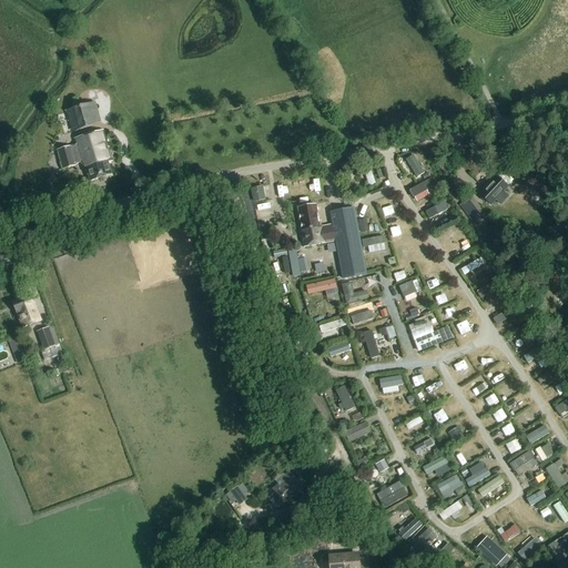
[(73,133),(94,127),(101,121),(95,102),(67,111),(73,133)]
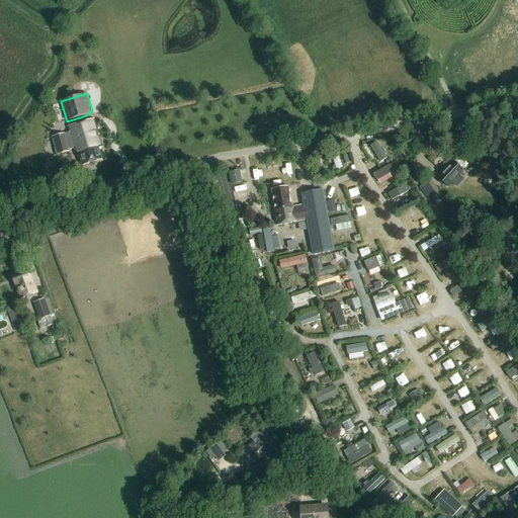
[(68,128),(69,134),(65,135),(65,134),(52,137),(57,155),(69,151),(68,149),(73,148),(74,151),(75,151),(78,160),(80,159),(83,167),(102,162),(99,150),(101,149),(93,120),(68,128)]
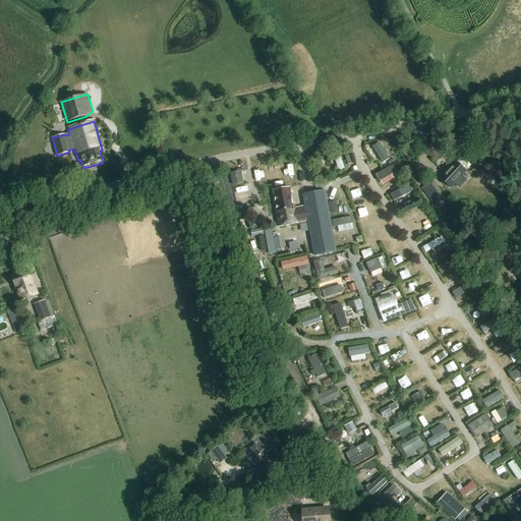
[(339,152),(333,154),(338,172),(345,170),(339,152)]
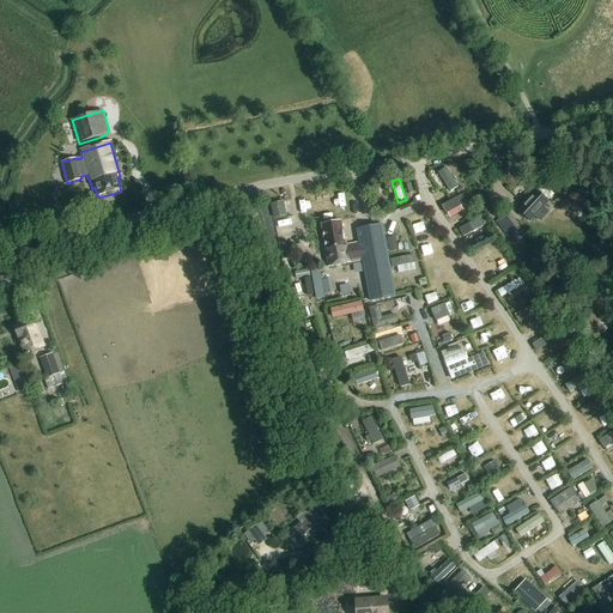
[(516,211),(529,223),(534,217),(540,223),(548,212),(544,207),(548,201),(535,189),(516,211)]
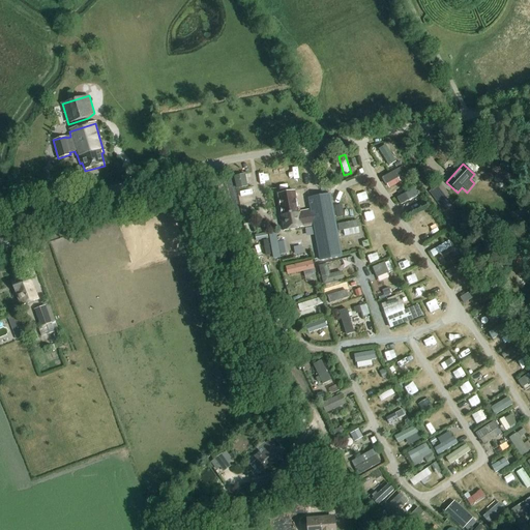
[(382,180),(388,189),(400,182),(393,174),(382,180)]
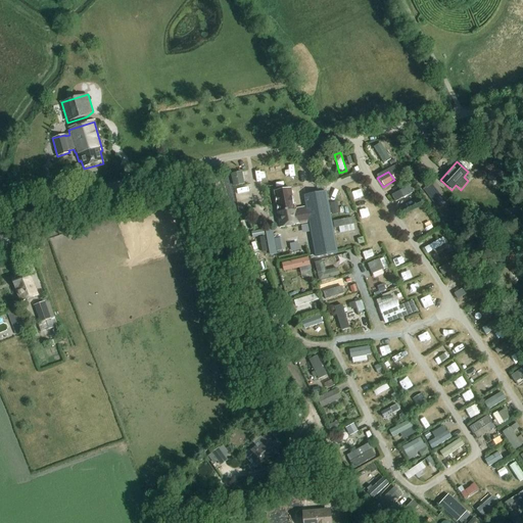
[(242,173),(231,175),(233,187),(244,185),(242,173)]
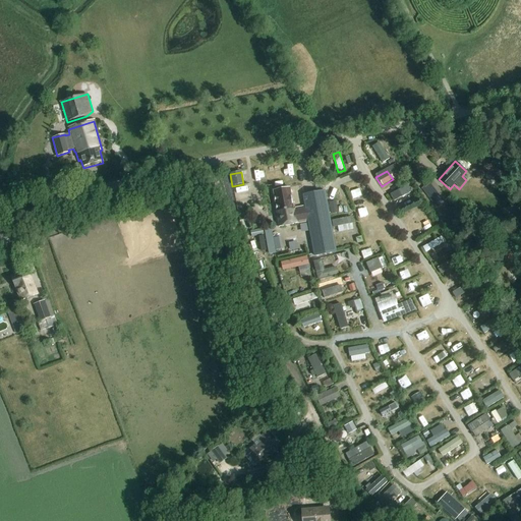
[(314,256),(335,252),(324,191),(303,195),(305,207),(293,209),(289,188),(273,191),(277,212),(275,213),(278,227),(307,222),(314,256)]
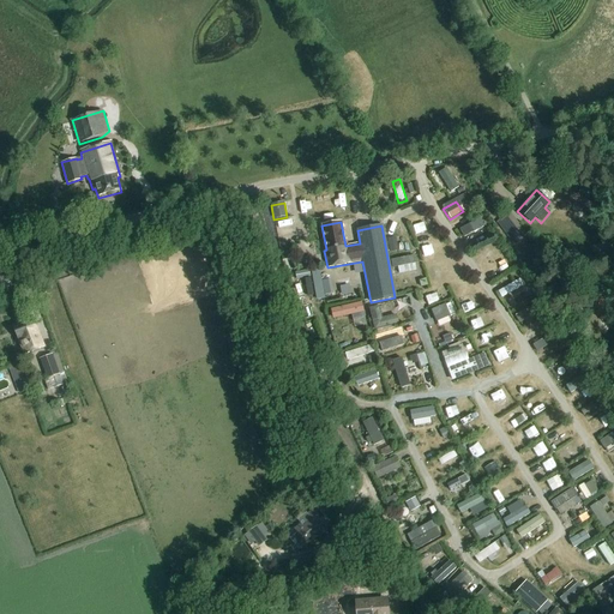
[(462,229),(465,238),(477,232),(474,223),(462,229)]
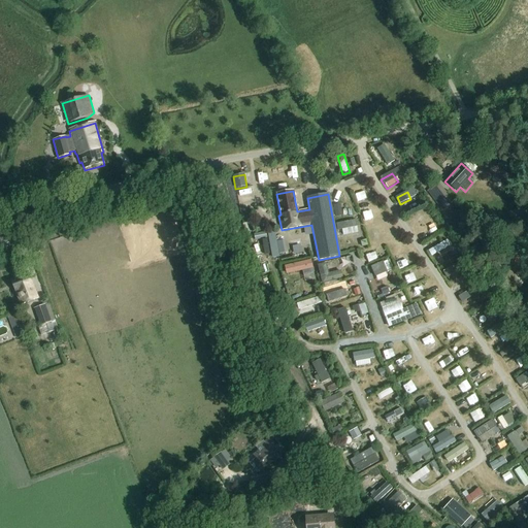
[(402,217),(414,232),(436,218),(427,203),(402,217)]
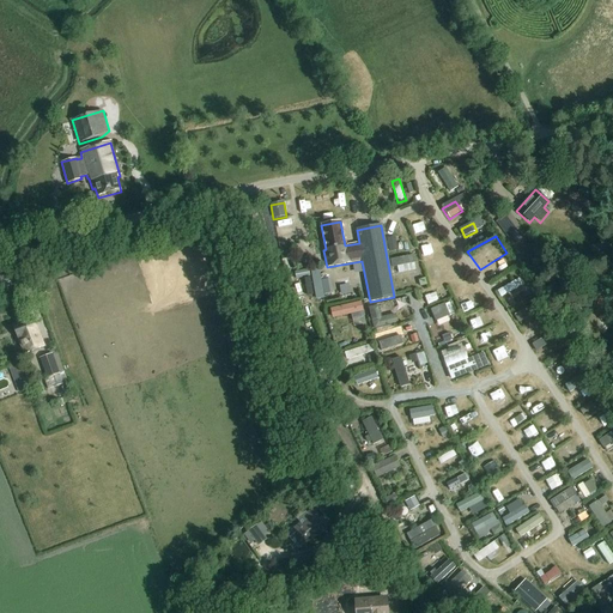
[(389,253),(398,250),(395,237),(387,240),(389,253)]
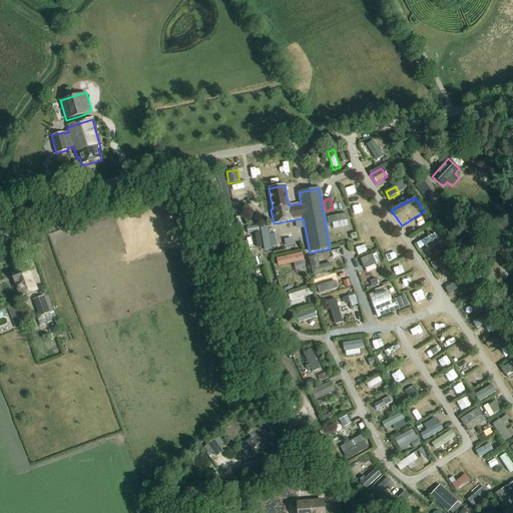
[(242,205),(234,207),(236,217),(244,215),(242,205)]
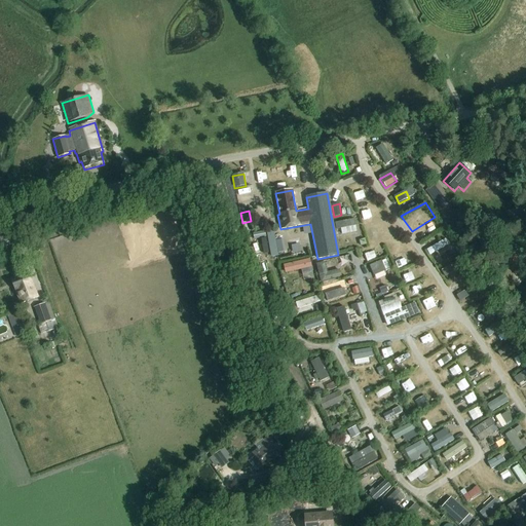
[(355,219),(335,223),(337,229),(341,229),(342,235),(357,232),(355,226),(357,226),(355,219)]
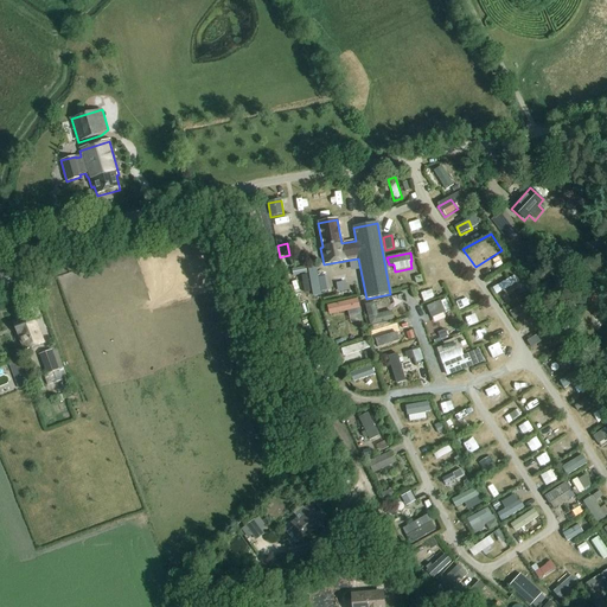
[(454,254),(435,261),(445,276),(464,269),(454,254)]
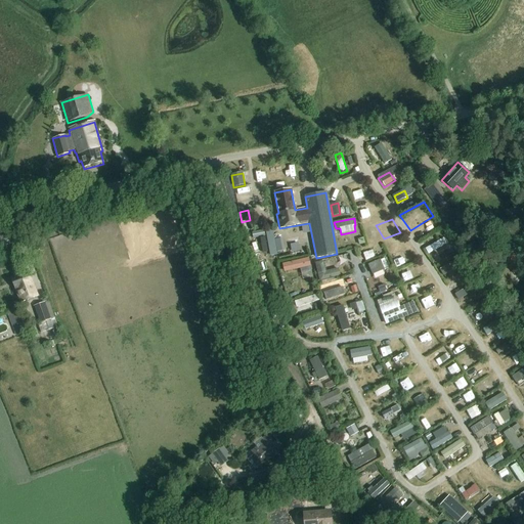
[(265,236),(264,230),(252,233),(253,239),(265,236)]
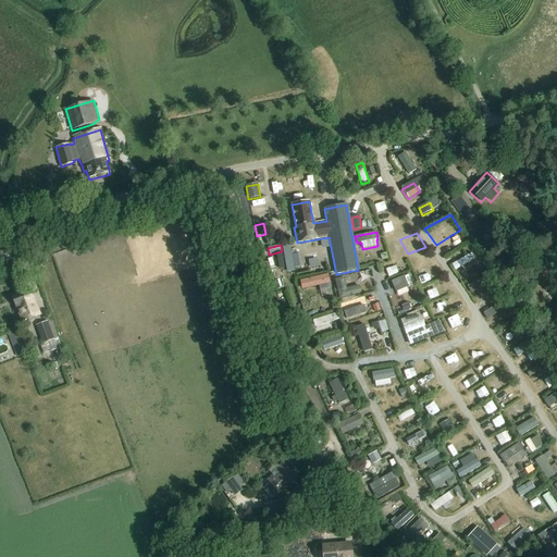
[(453,263),(456,270),(470,261),(467,256),(453,263)]
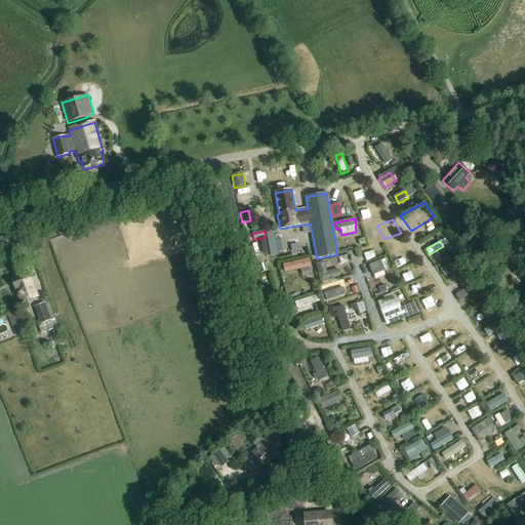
[(287,250),(285,243),(277,245),(278,252),(287,250)]
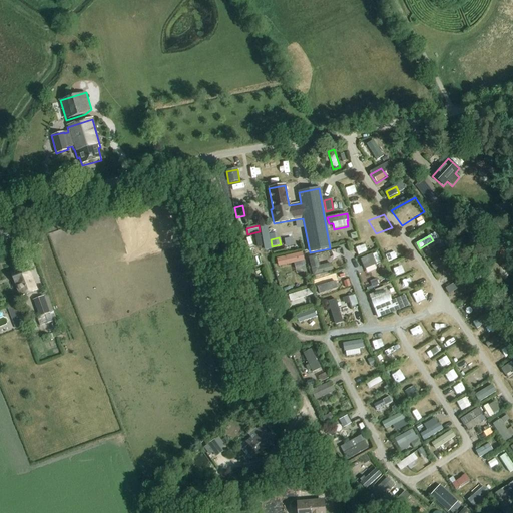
[(286,246),(294,245),(293,237),(285,238),(286,246)]
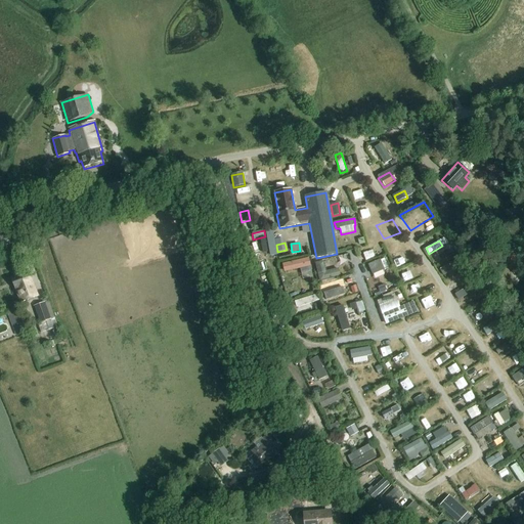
[(444,251),(440,254),(444,260),(449,257),(444,251)]
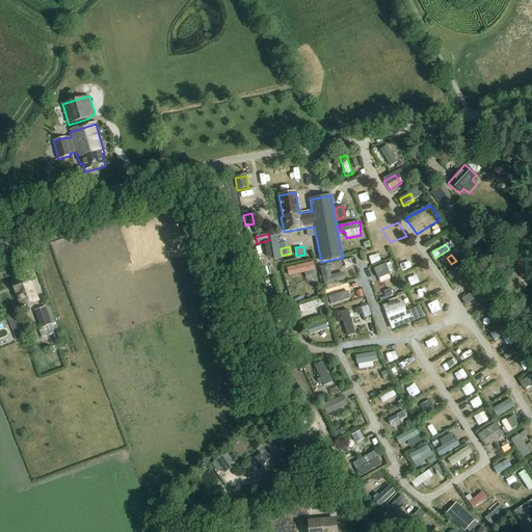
[(523,278),(531,273),(531,270),(525,255),(511,262),(514,267),(516,266),(523,278)]
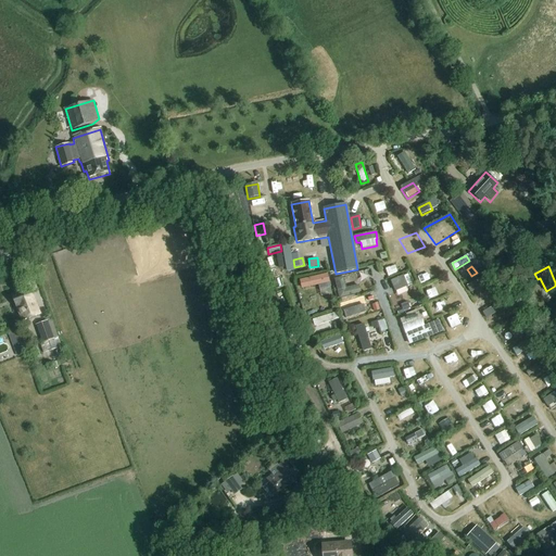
[(22,320),(39,314),(35,302),(37,302),(32,286),(27,287),(23,275),(11,279),(16,293),(12,294),(22,320)]
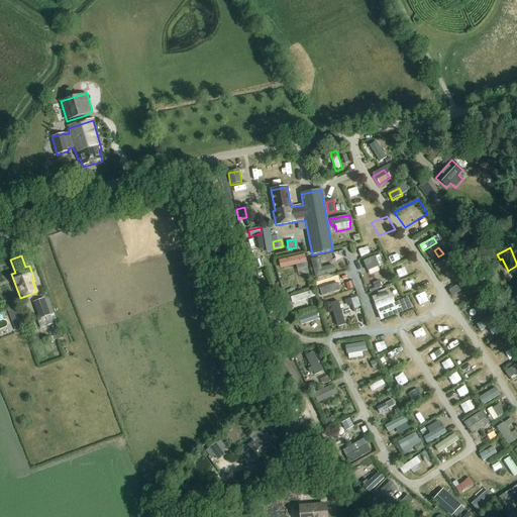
[(305,255),(279,262),(281,269),(297,265),(299,276),(309,274),(305,255)]
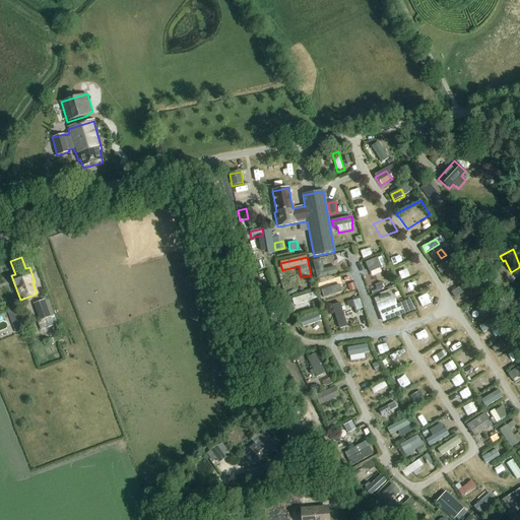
[(481,261),(490,279),(498,275),(490,258),(481,261)]
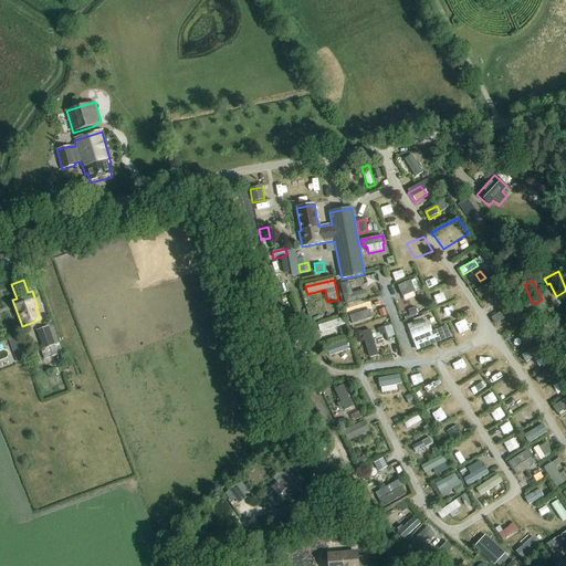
[(474,292),(478,299),(495,289),(492,282),(474,292)]
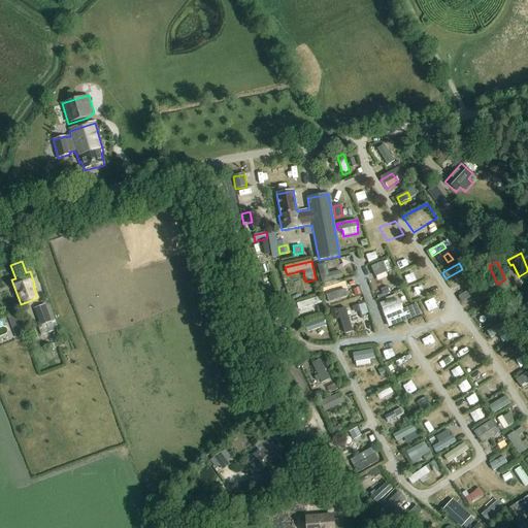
[(367,268),(369,275),(382,270),(380,264),(367,268)]
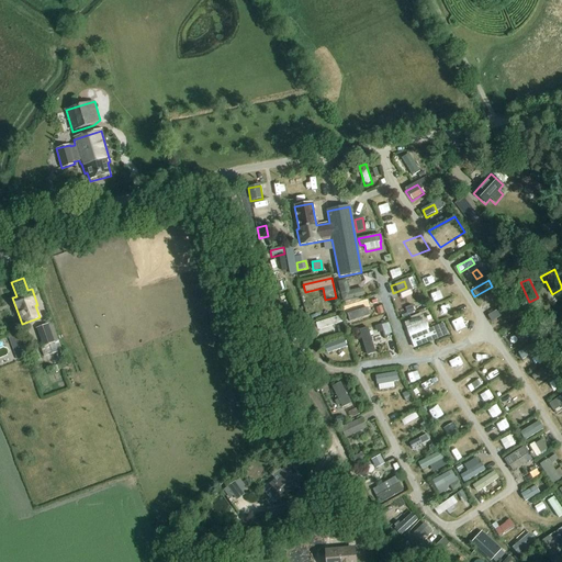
[(338,283),(338,284),(344,302),(364,298),(362,290),(349,293),(347,282),(338,283)]
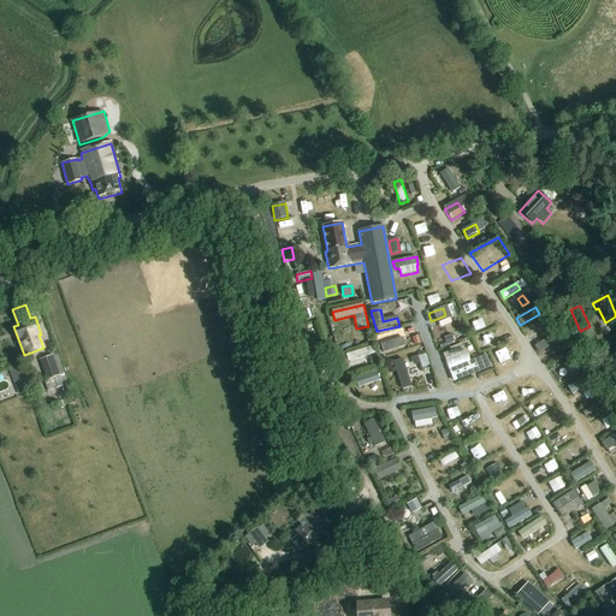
[(477,320),(471,323),(475,333),(481,331),(477,320)]
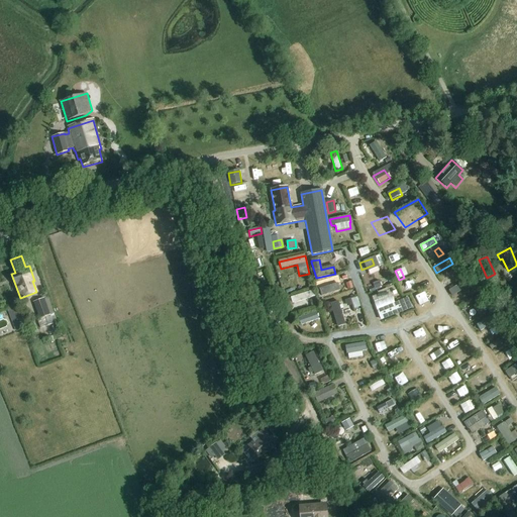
[(396,283),(401,298),(416,293),(430,284),(423,271),(396,283)]
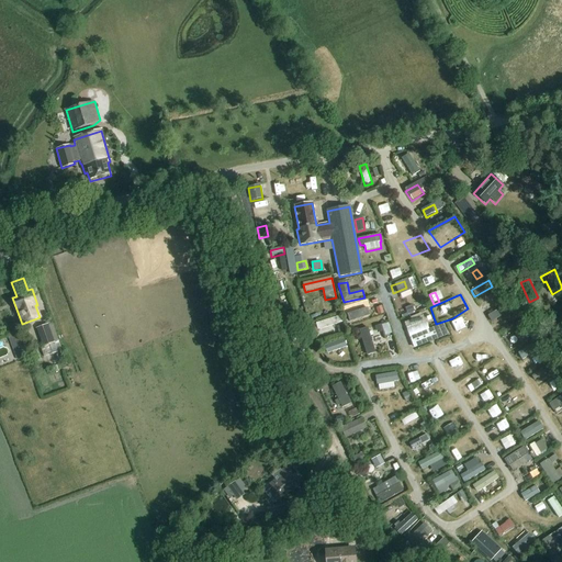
[(409,300),(398,304),(401,310),(412,305),(409,300)]
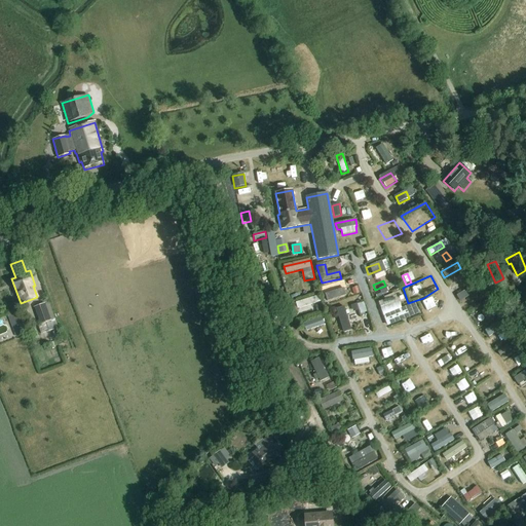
[(325,293),(327,301),(347,295),(344,287),(325,293)]
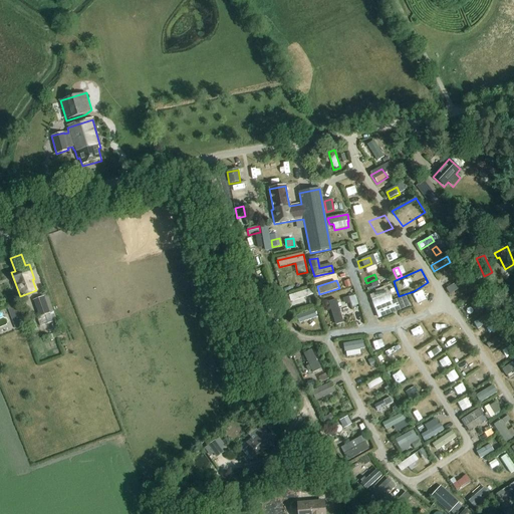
[(308,291),(288,296),(290,304),(310,298),(308,291)]
